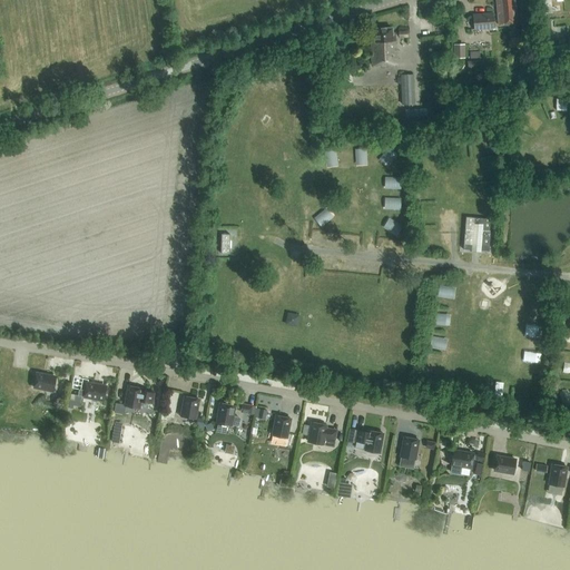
[(518,23),(517,11),(514,0),(495,0),(499,26),(518,23)]
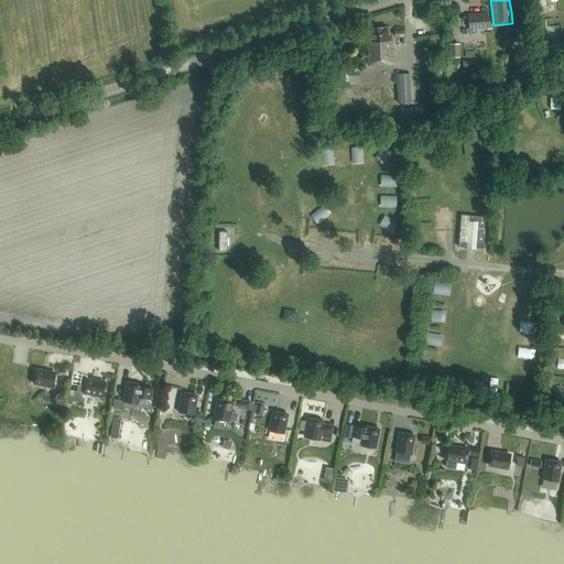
[(489,28),(488,12),(467,14),(468,30),(489,28)]
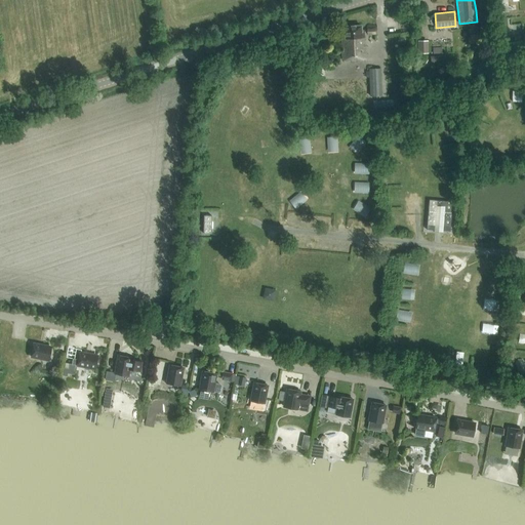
[(342,59),(366,58),(365,38),(362,38),(361,26),(345,27),(346,39),(341,39),(342,59)]
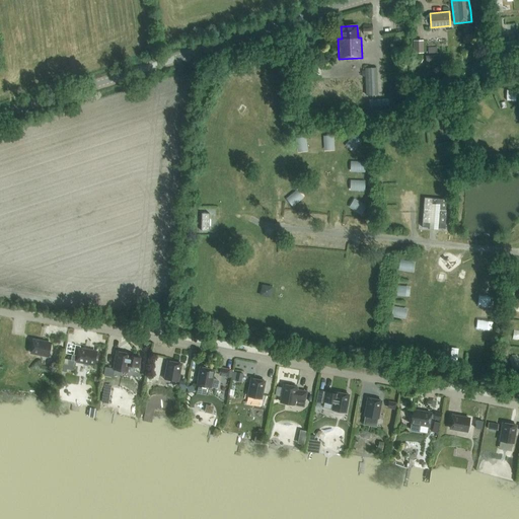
[(412,40),(412,52),(422,53),(423,40),(412,40)]
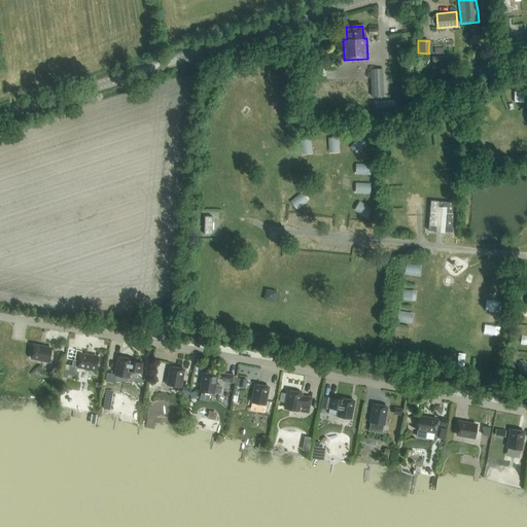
[(433,47),(433,61),(444,61),(444,47),(433,47)]
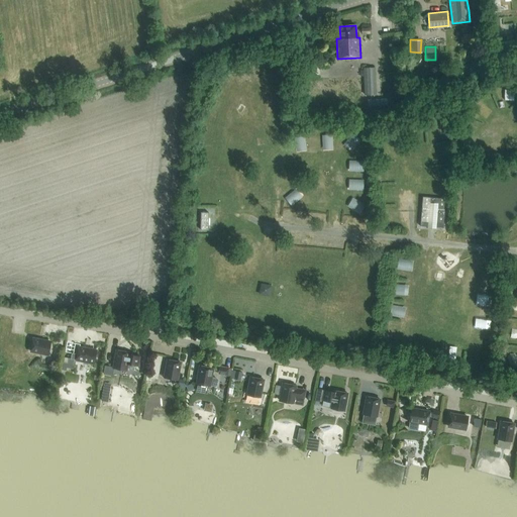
[(470,68),(469,72),(471,75),(474,75),(476,74),(478,70),(476,67),(473,67),(470,68)]
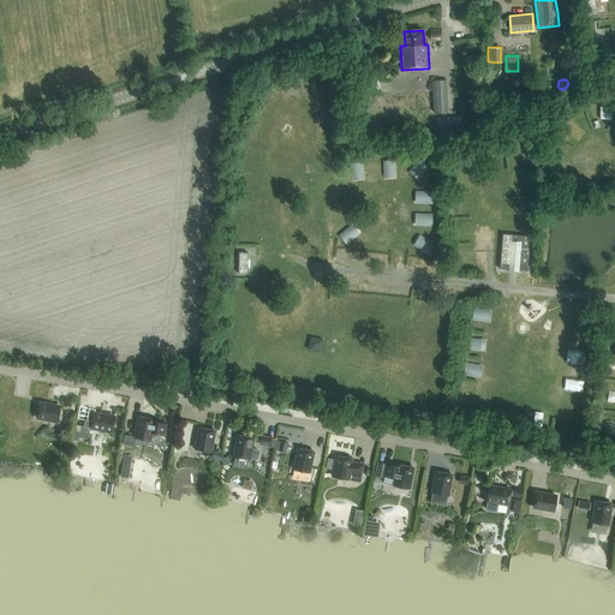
[(447,113),(446,81),(433,81),(433,84),(428,84),(428,93),(433,93),(433,113),(447,113)]
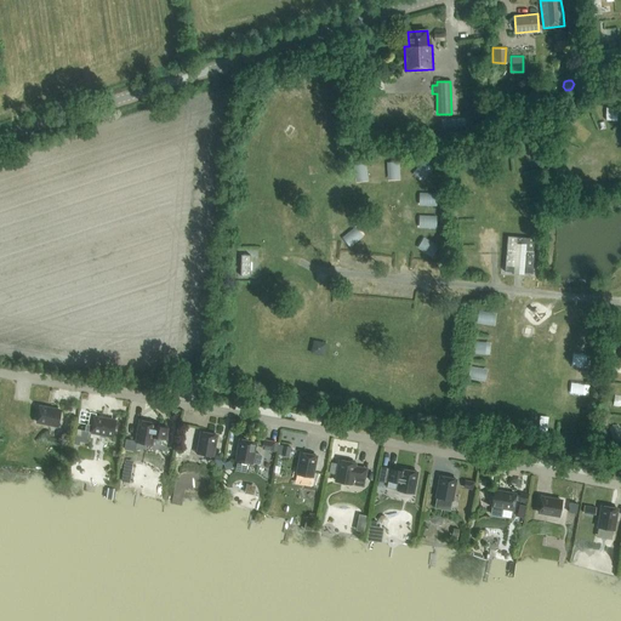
[(466,119),(442,119),(442,135),(466,134),(466,119)]
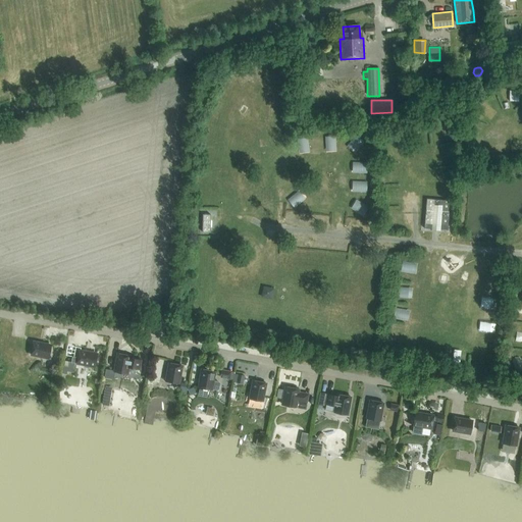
[(450,201),(426,199),(424,228),(448,230),(450,201)]
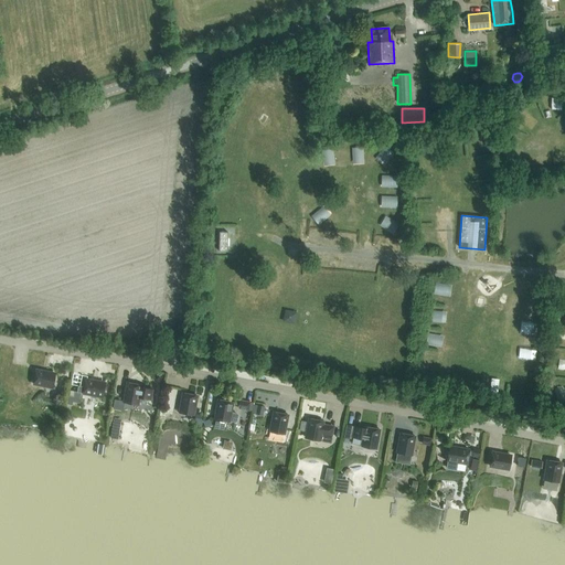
[(220,232),(219,252),(227,252),(228,233),(220,232)]
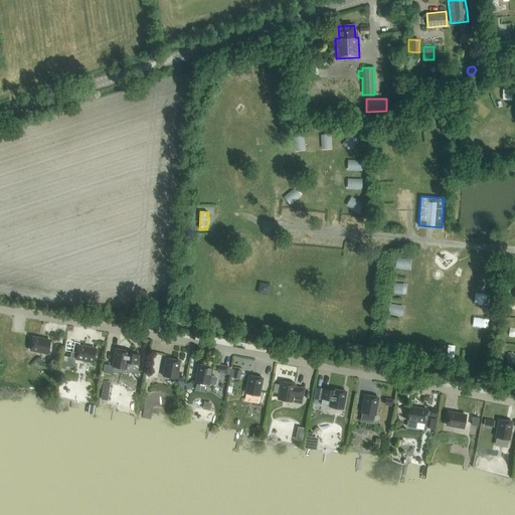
[(395,258),(395,268),(410,269),(410,259),(395,258)]
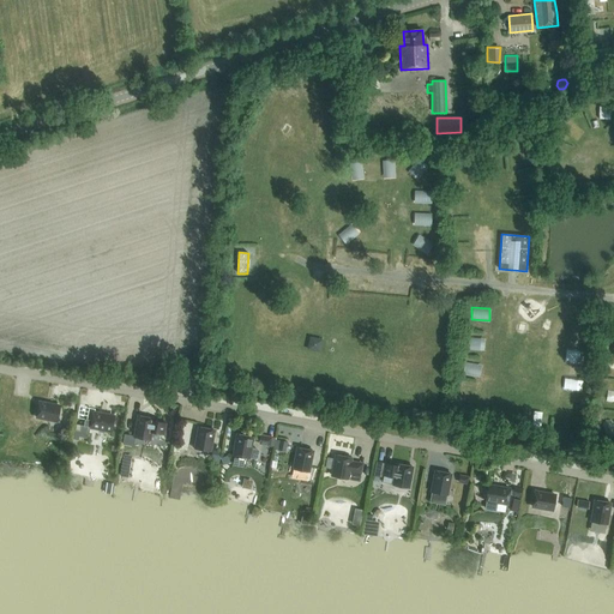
[(319,351),(321,338),(308,336),(306,348),(319,351)]
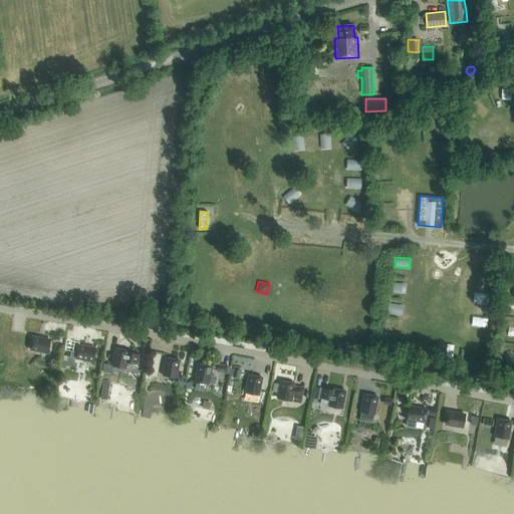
[(406,293),(406,282),(391,282),(391,292),(406,293)]
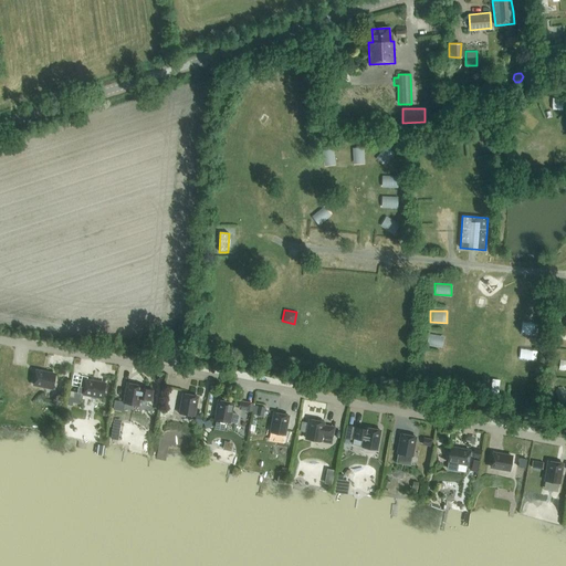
[(427,332),(425,344),(442,347),(443,335),(427,332)]
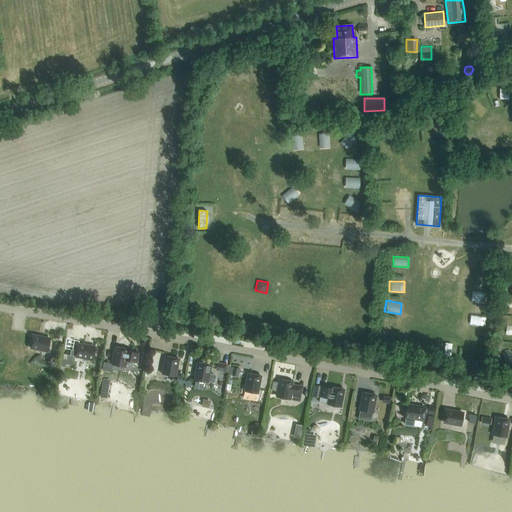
[(48,351),(50,339),(32,335),(30,348),(48,351)]
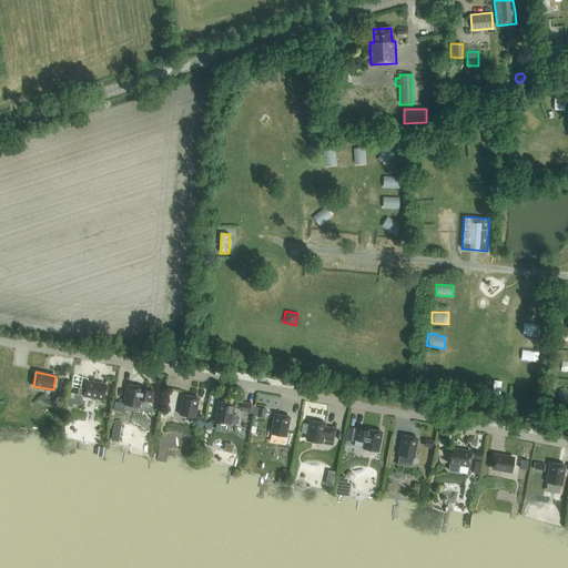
[(103,399),(105,385),(85,382),(83,395),(103,399)]
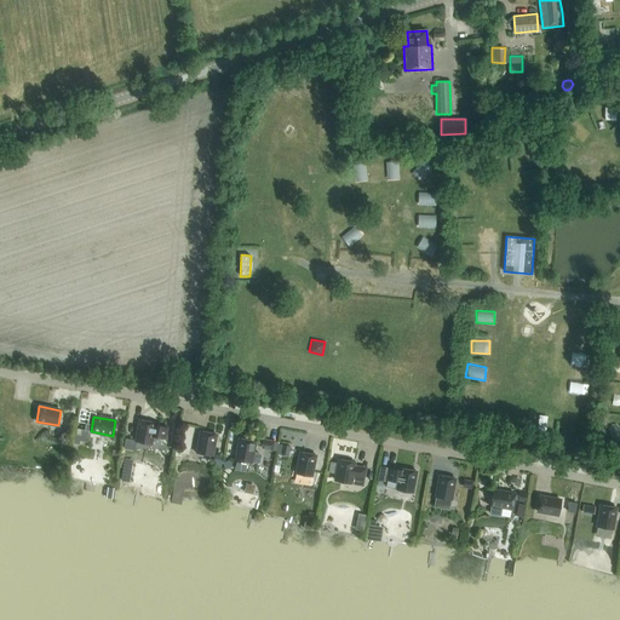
[(151,445),(153,436),(165,438),(166,428),(154,425),(155,423),(139,420),(136,441),(151,445)]
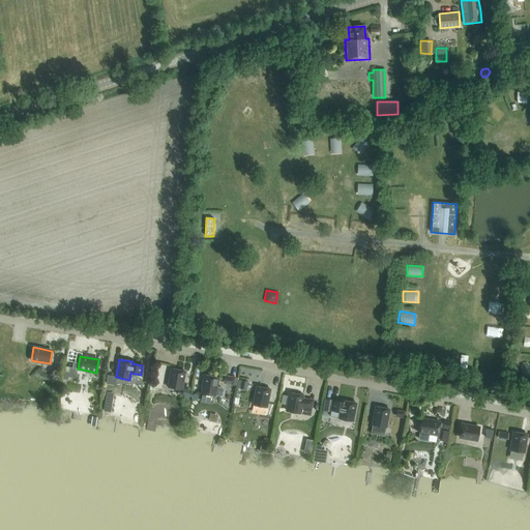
[(181,389),(184,371),(172,369),(169,387),(181,389)]
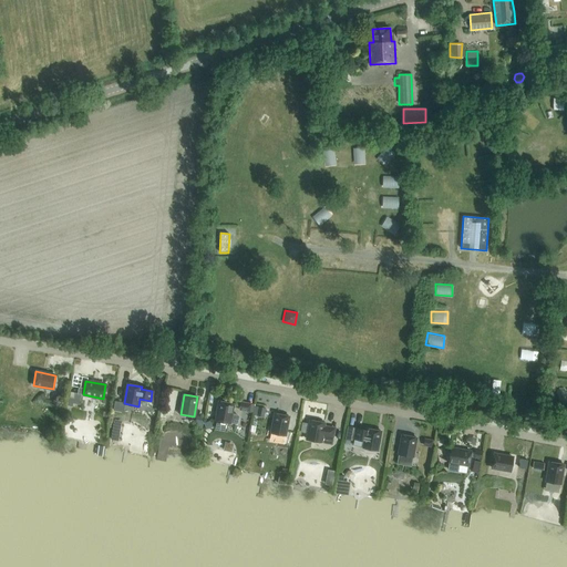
[(238,414),(232,413),(233,403),(219,401),(216,421),(229,423),(229,422),(236,423),(238,422),(239,416),(238,414)]
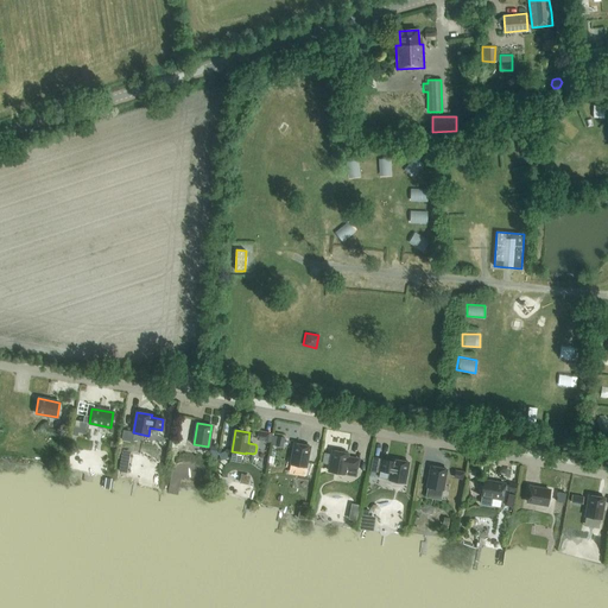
[(270,432),(258,430),(257,439),(268,442),(270,432)]
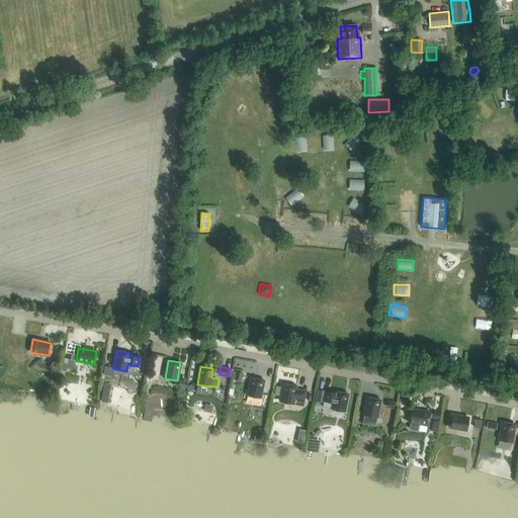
[(260,398),(264,380),(251,377),(248,396),(260,398)]
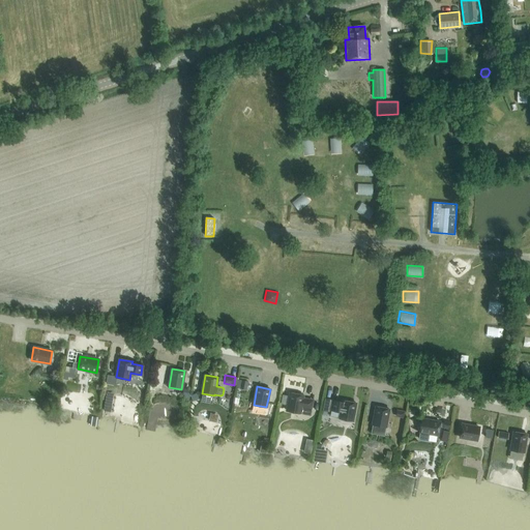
[(192,390),(183,388),(182,394),(184,395),(183,399),(189,400),(192,390)]
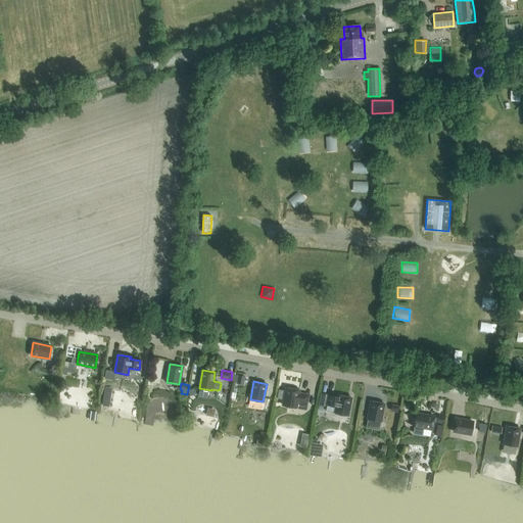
[(295,408),(296,401),(306,403),(308,395),(298,393),(299,390),(286,387),(283,406),(295,408)]
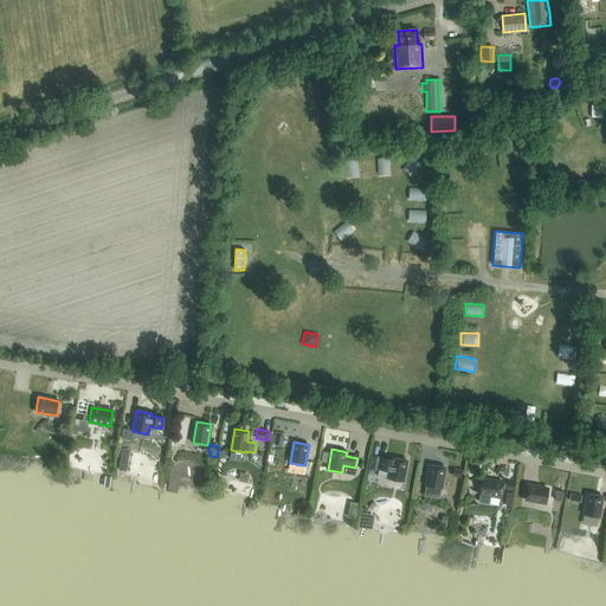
[(129,452),(122,451),(120,461),(128,462),(129,452)]
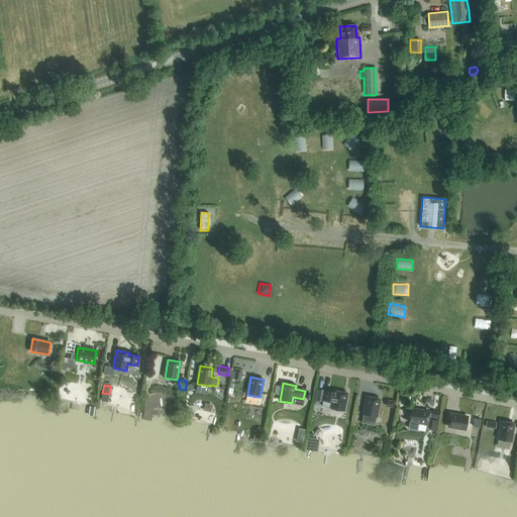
[(343,411),(347,393),(323,389),(321,400),(332,402),(331,408),(343,411)]
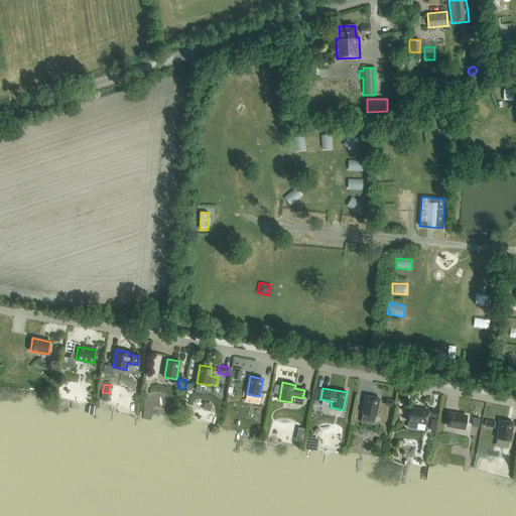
[(375,416),(379,398),(366,396),(363,413),(375,416)]
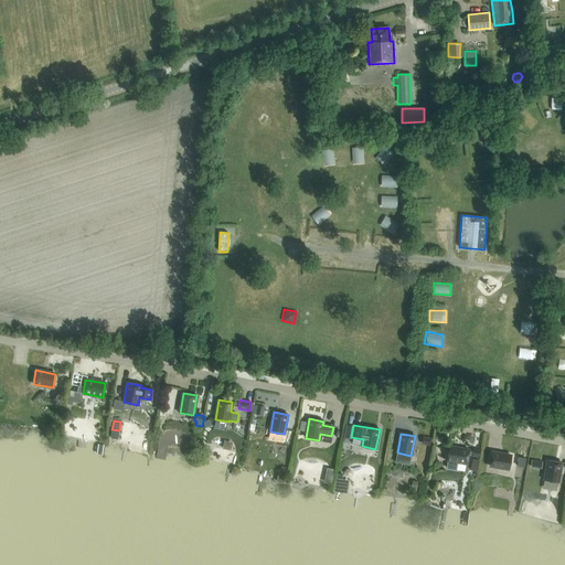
[(432,438),(423,437),(422,445),(430,446),(432,438)]
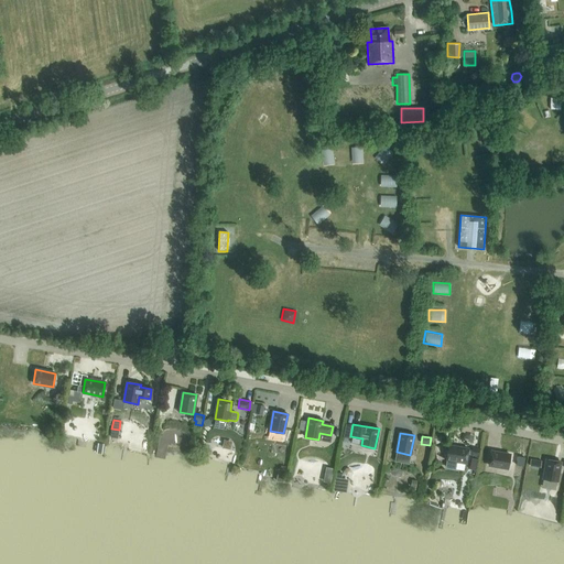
[(446,459),(447,459),(446,467),(455,469),(456,462),(466,463),(468,449),(449,446),(446,459)]
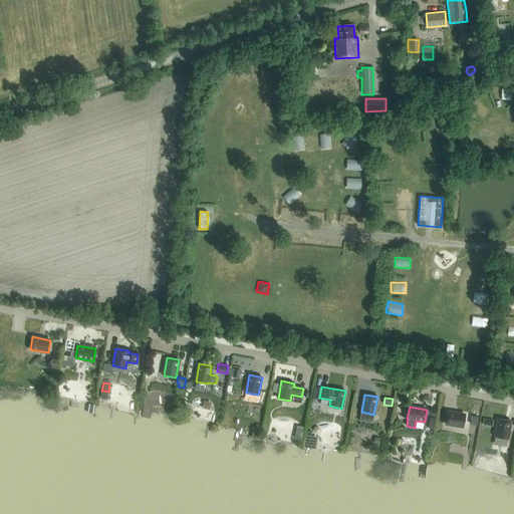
[(437,409),(431,408),(429,415),(436,417),(437,409)]
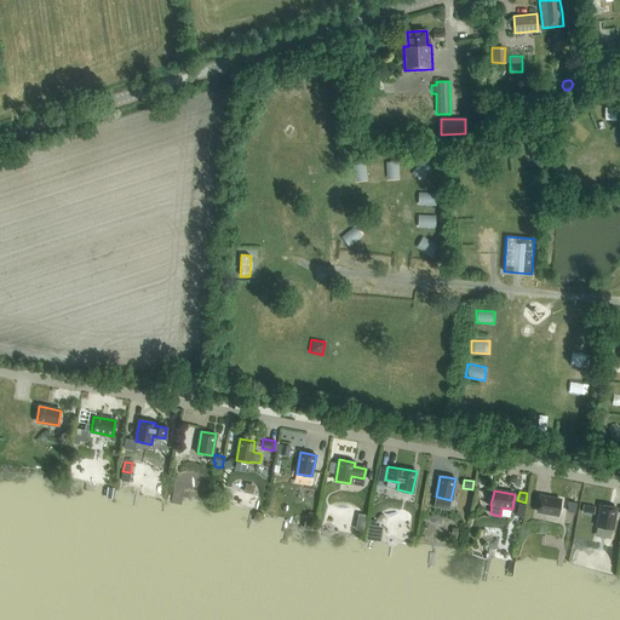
[(558,515),(561,500),(539,497),(537,511),(558,515)]
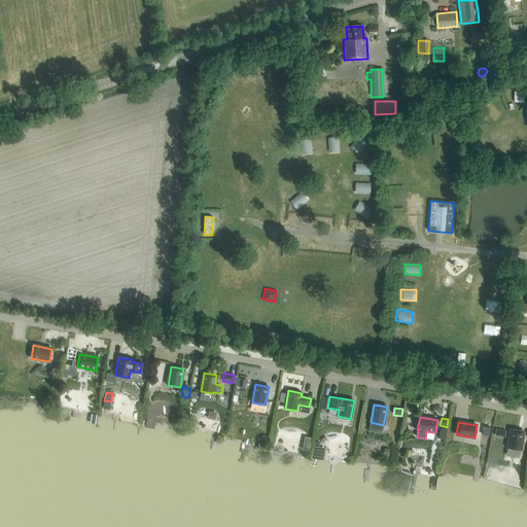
[(520,450),(524,431),(511,429),(507,448),(520,450)]
